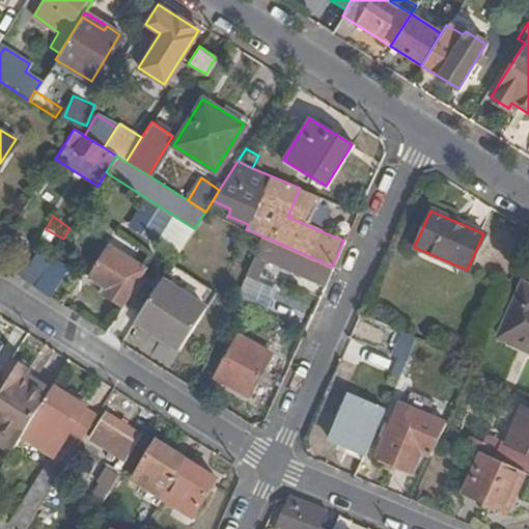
[(263,259),(324,285),(332,267),(261,235),(244,274),(255,279),(263,259)]
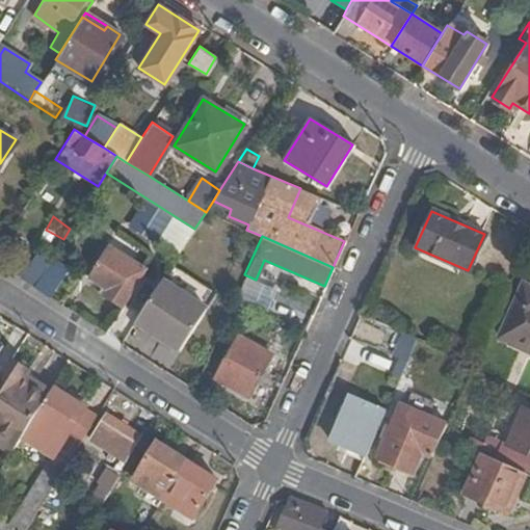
[(147,269),(109,245),(88,277),(104,288),(101,293),(124,306),(147,269)]
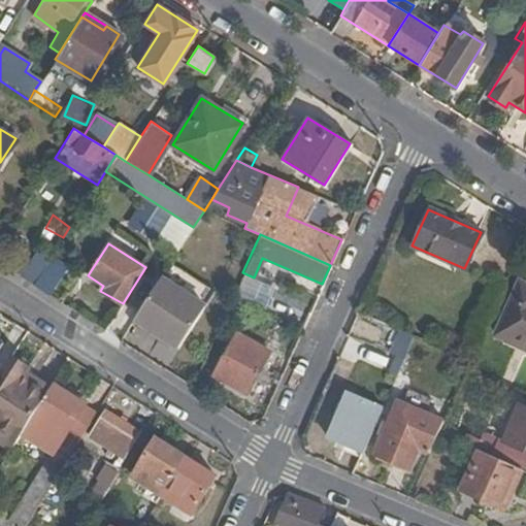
[(21,275),(33,284),(51,257),(37,248),(21,275)]
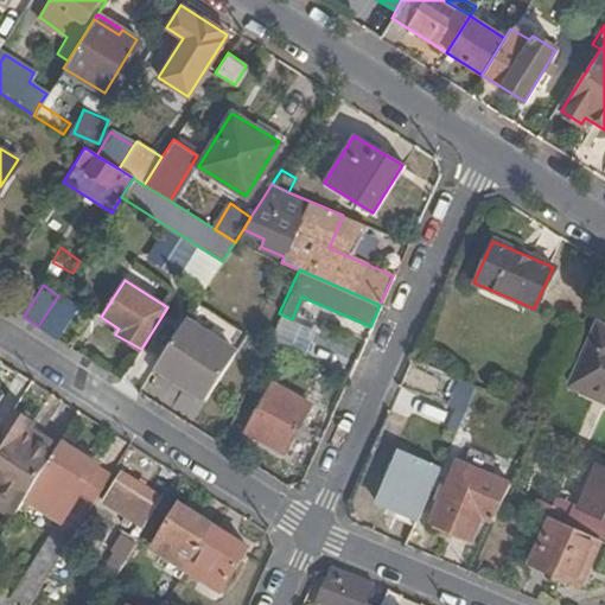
[(38,326),(56,338),(77,306),(58,294),(58,295),(38,326)]
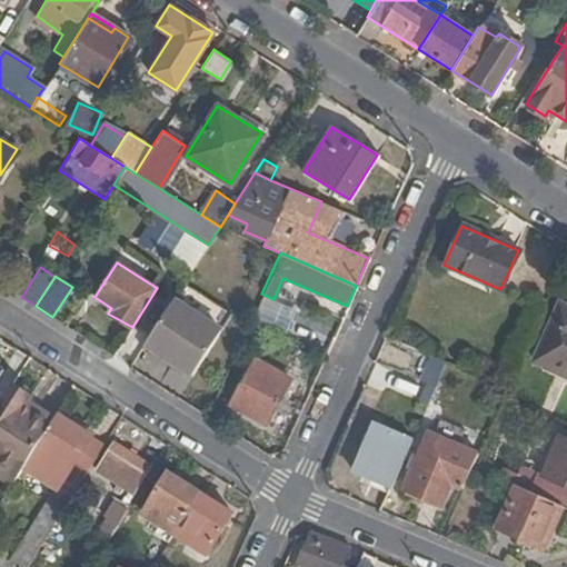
[(232,310),(186,279),(178,291),(146,342),(195,375),(228,322),(225,321),(232,310)]
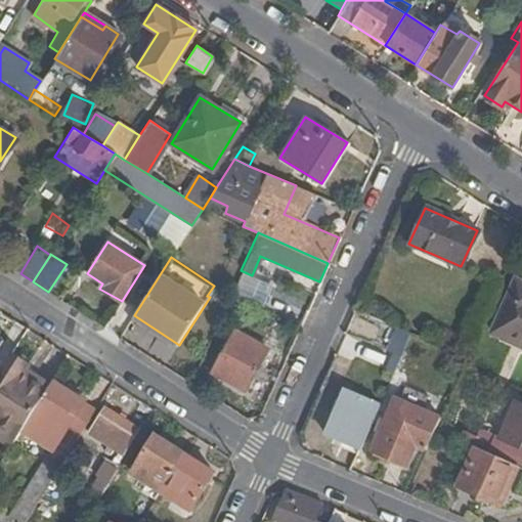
[(252,275),(241,270),(232,290),(237,293),(247,297),(261,305),(270,284),(252,275)]
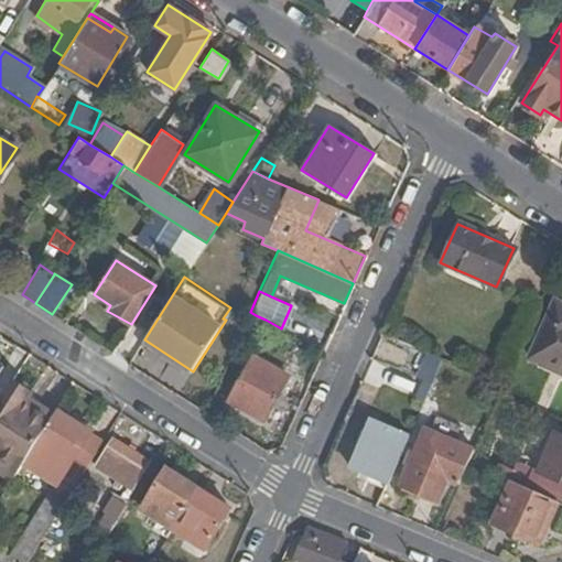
[(561,302),(554,299),(529,357),(561,371),(561,302)]
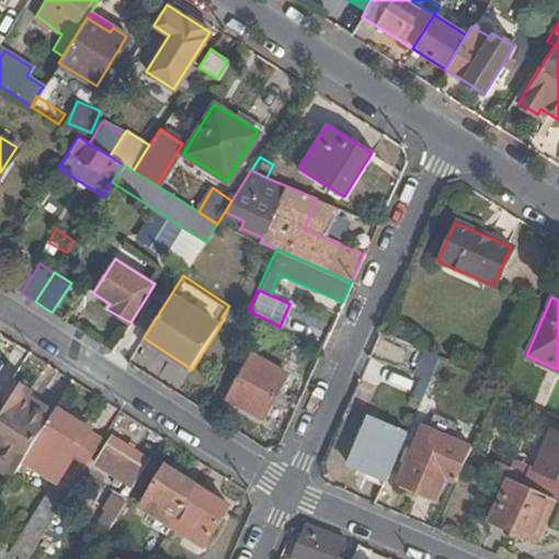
[(249,310),(238,335),(252,343),(264,318),(254,314),(249,310)]
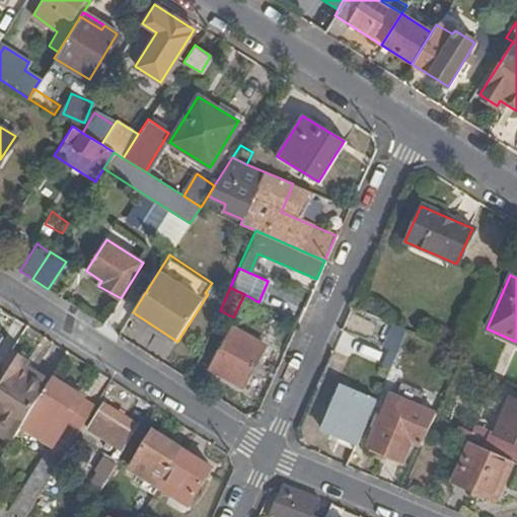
[(391,336),(395,324),(356,308),(351,318),(391,336)]
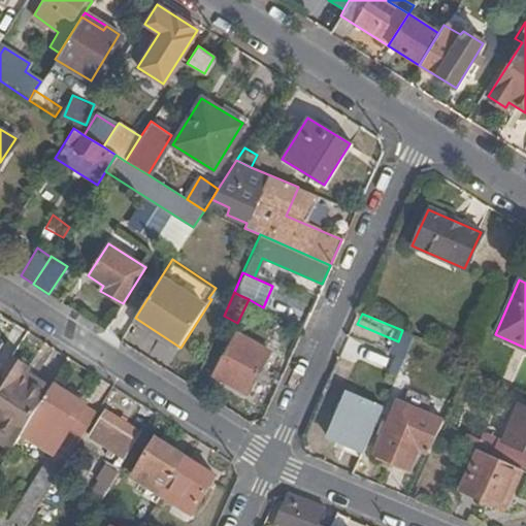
[(268,351),(233,332),(211,373),(245,392),(268,351)]
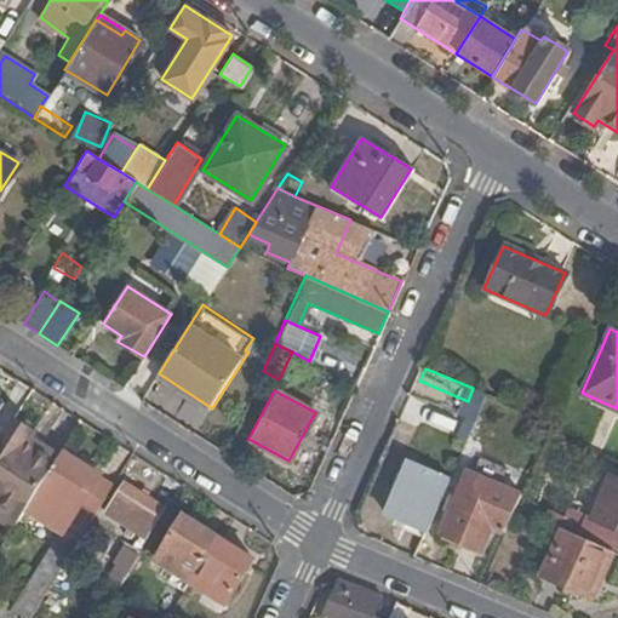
[(6,424),(0,434),(0,522),(1,520),(12,526),(38,486),(53,462),(24,444),(28,438),(6,424)]
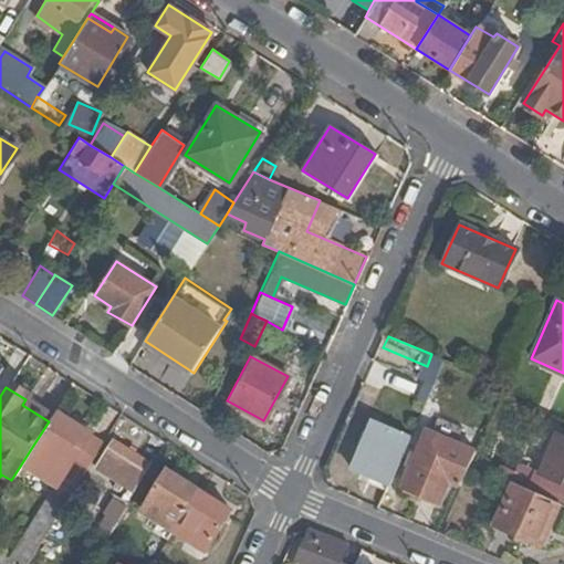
[(89,434),(54,411),(49,421),(34,444),(69,465),(71,460),(87,435),(89,434)]
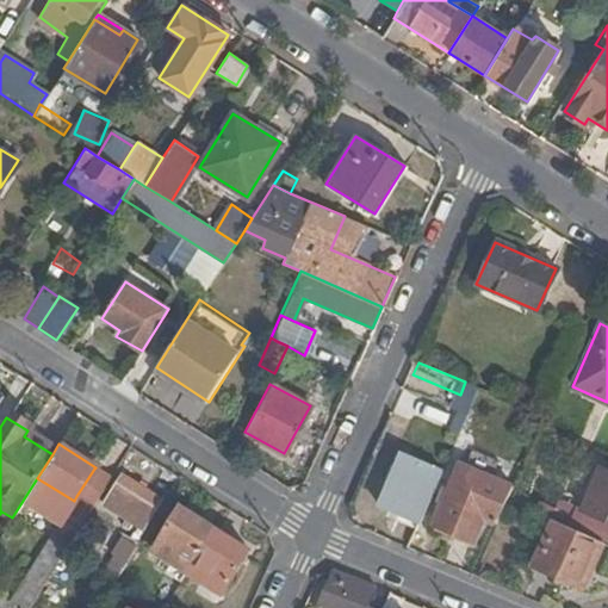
[(378,503),(417,522),(440,470),(401,452),(378,503)]
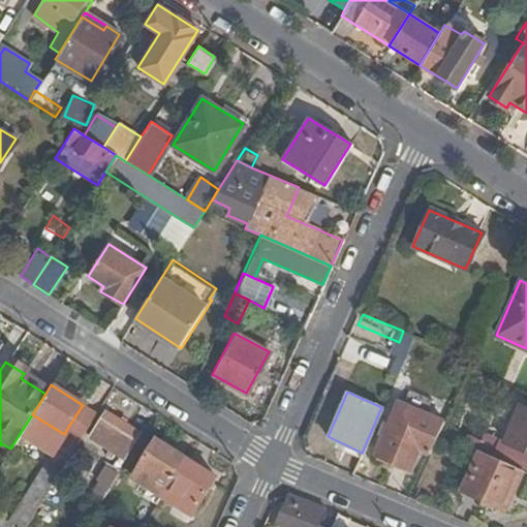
[(419,450),(429,454),(438,432),(443,421),(398,401),(374,454),(410,470),(419,450)]
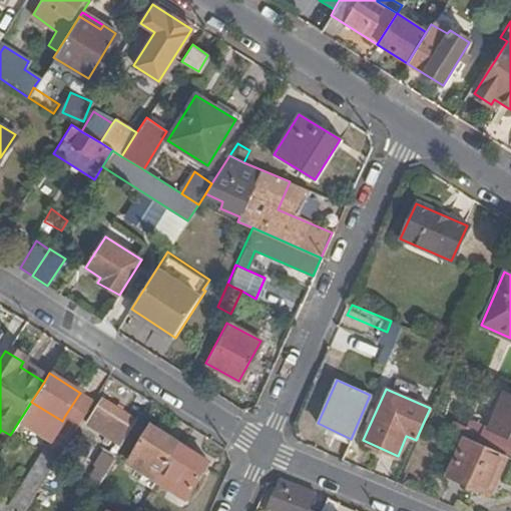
[(510,397),(503,393),(487,427),(510,437),(510,397)]
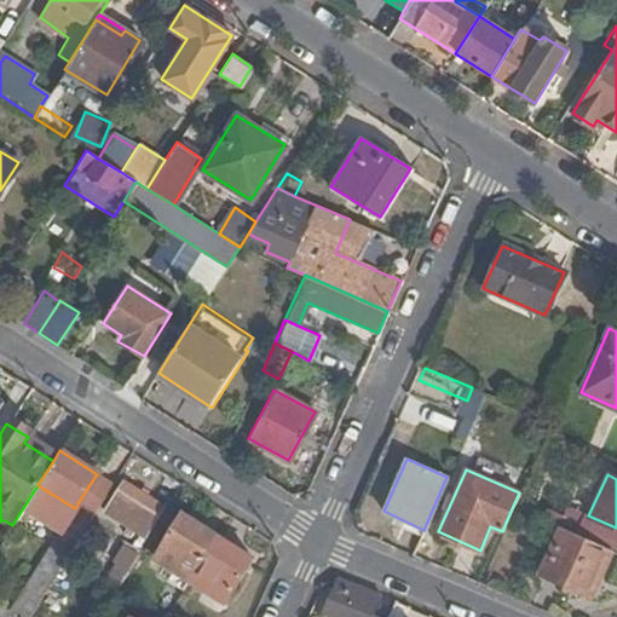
[(96,476),(78,503),(92,512),(110,483),(96,476)]
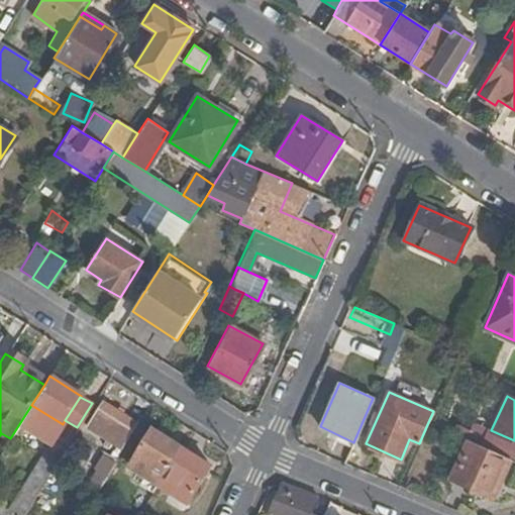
[(136,422),(102,400),(85,425),(120,447),(136,422)]
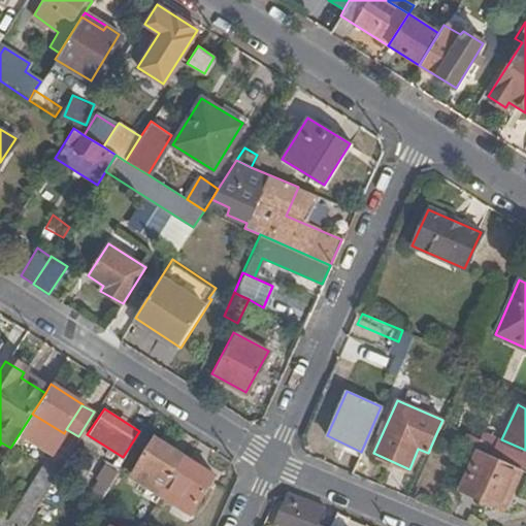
[(161,453),(166,446),(154,438),(150,446),(161,453)]
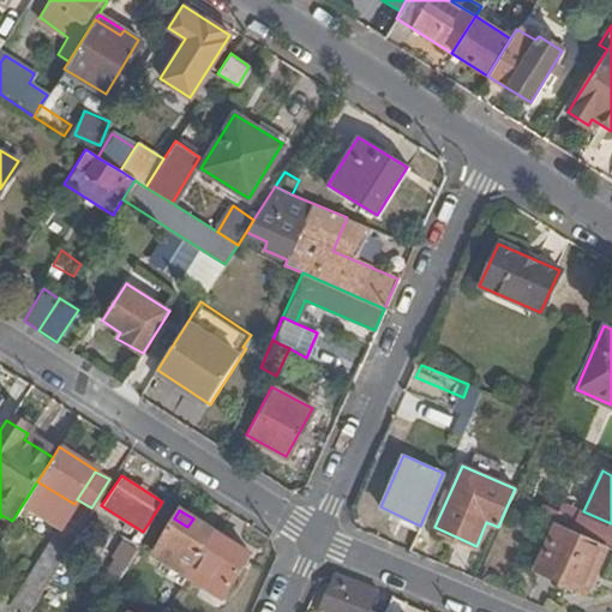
[(0,521),(9,527),(12,521),(1,515),(0,517),(0,521)]
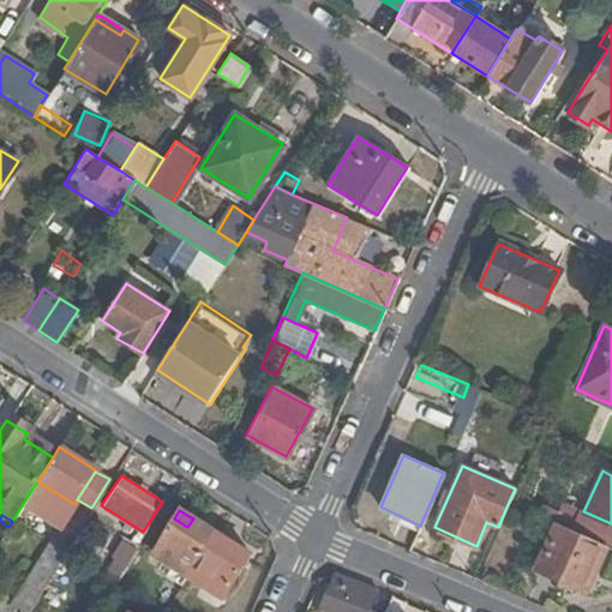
[(187,576),(215,532),(193,519),(187,527),(174,519),(153,555),(187,576)]
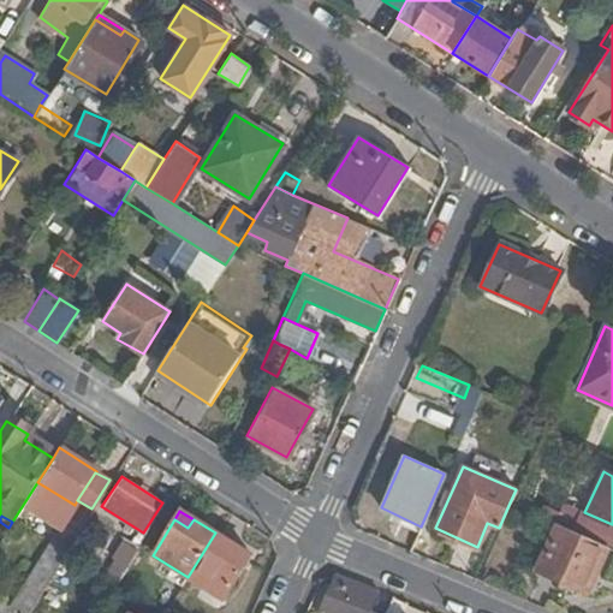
[(587,593),(607,546),(555,523),(535,570),(587,593)]
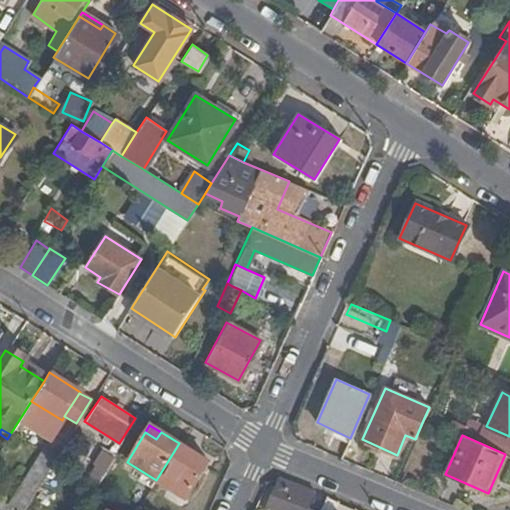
[(49,439),(3,509),(20,509),(61,447),(49,439)]
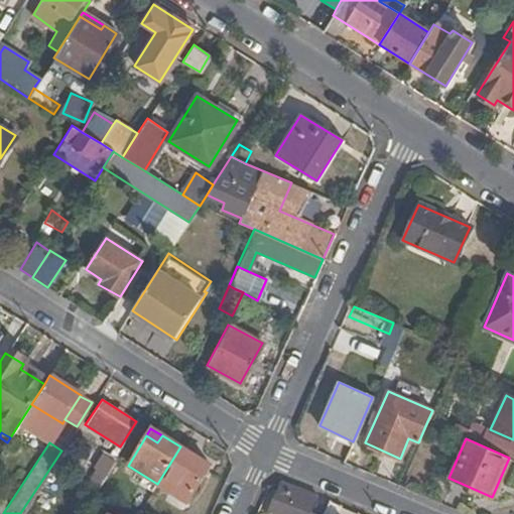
[(197,456),(180,446),(157,484),(186,502),(205,472),(193,464),(197,456)]
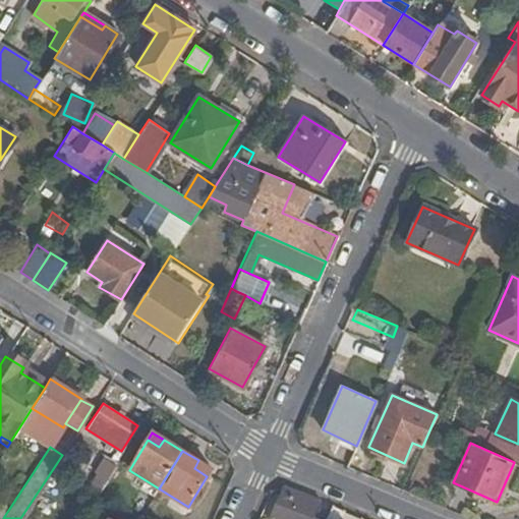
[(211,468),(198,460),(194,468),(207,476),(211,468)]
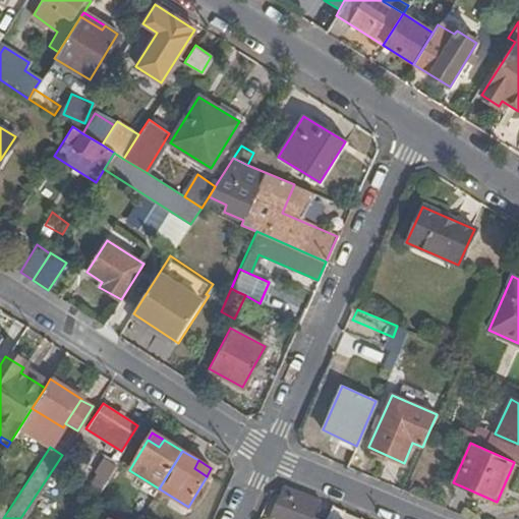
[(95,497),(106,480),(97,474),(85,491),(95,497)]
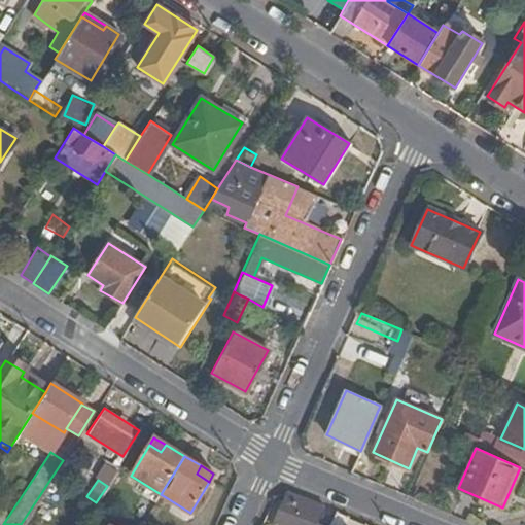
[(312,524),(311,524),(319,503),(287,490),(272,524),(312,524)]
